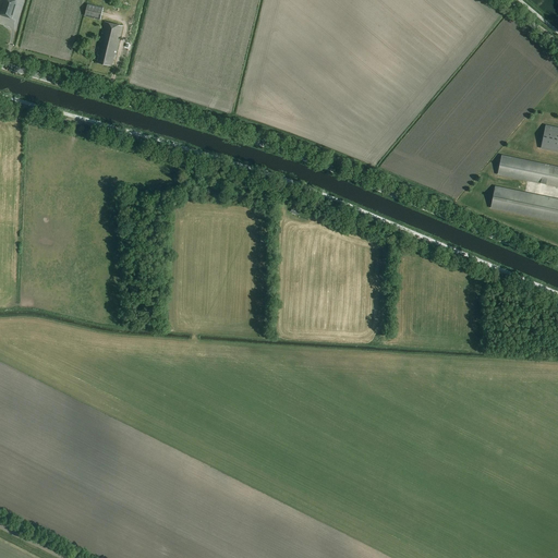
[(0,15),(11,20),(17,1),(13,0),(1,0),(0,7),(0,15)]
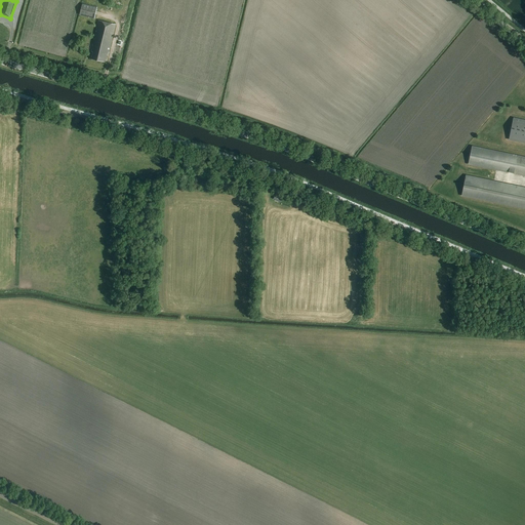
[(94,19),(97,8),(83,4),(80,15),(94,19)]
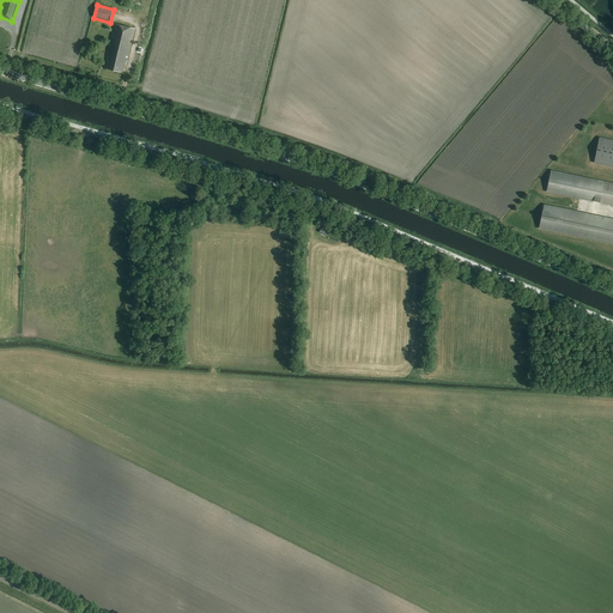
[(127,61),(135,29),(115,24),(108,53),(109,53),(107,60),(109,61),(107,68),(122,73),(125,64),(126,64),(126,61),(127,61)]
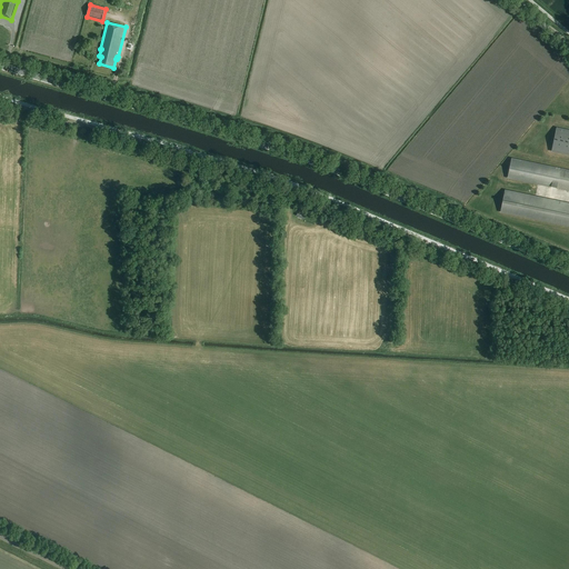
[(568,130),(556,128),(550,151),(568,155),(568,130)]
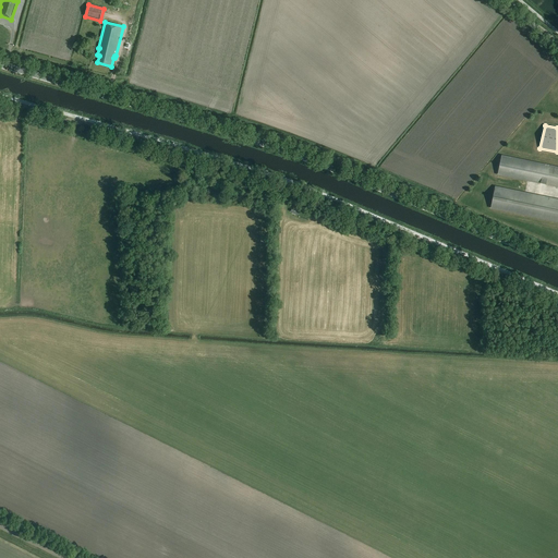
[(557,186),(557,167),(501,156),(498,174),(557,186)]
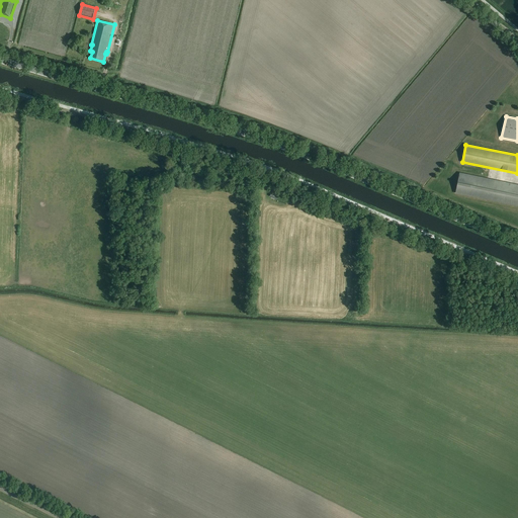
[(517,205),(517,185),(459,173),(455,192),(517,205)]
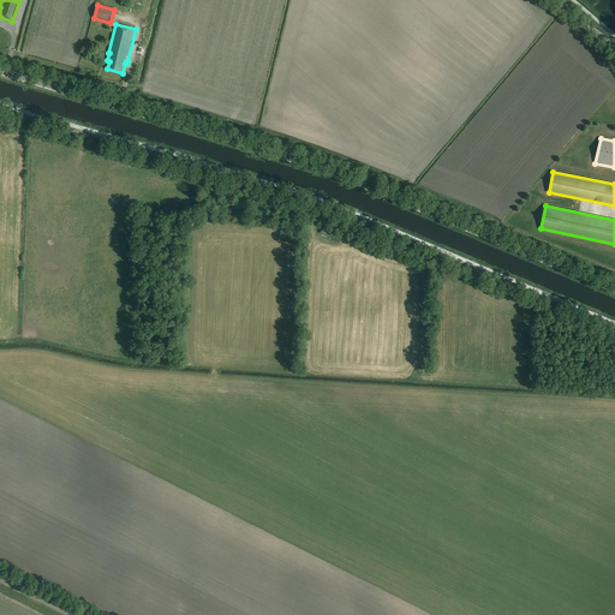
All buildings are outlined.
